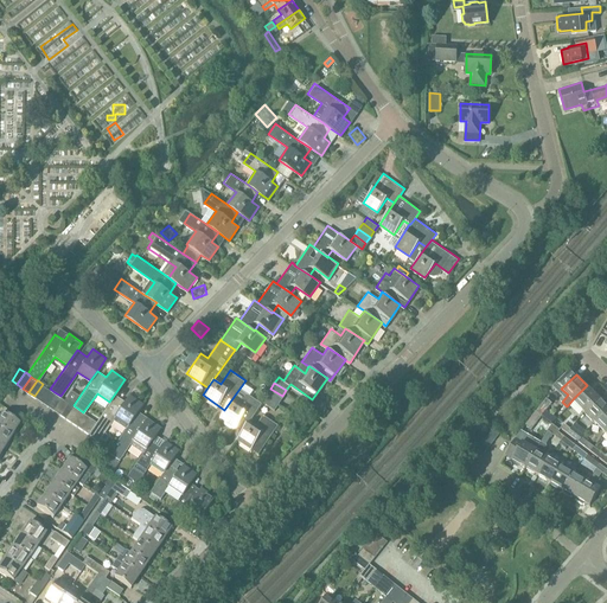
[(40,401),(49,389),(43,384),(34,396),(40,401)]
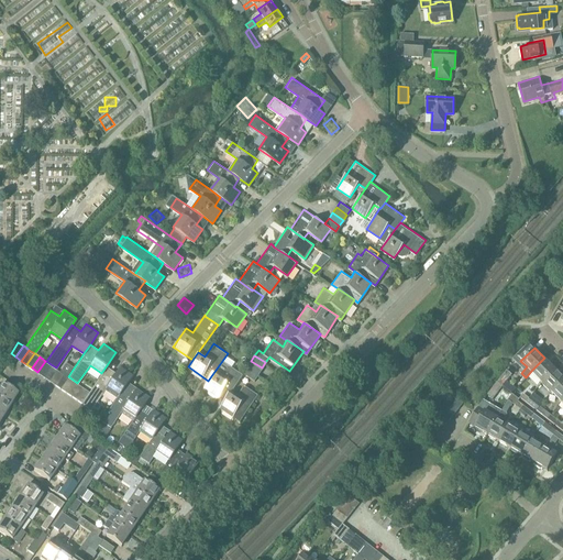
[(541,381),(554,368),(544,358),(531,371),(541,381)]
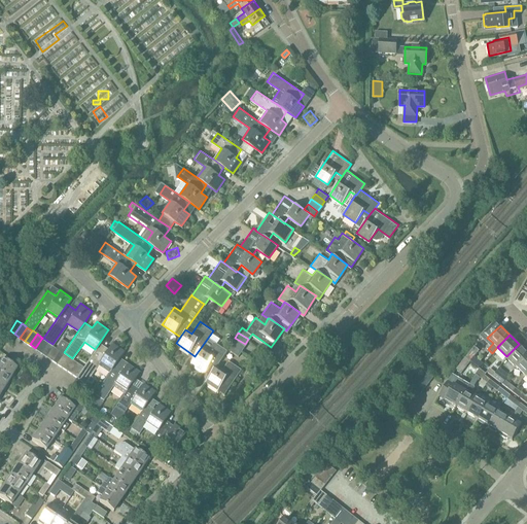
[(60,337),(55,344),(63,349),(68,341),(60,337)]
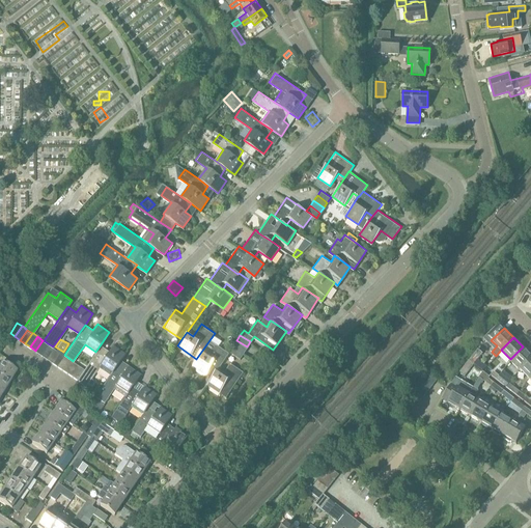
[(48,343),(44,340),(43,340),(35,351),(40,354),(48,343)]
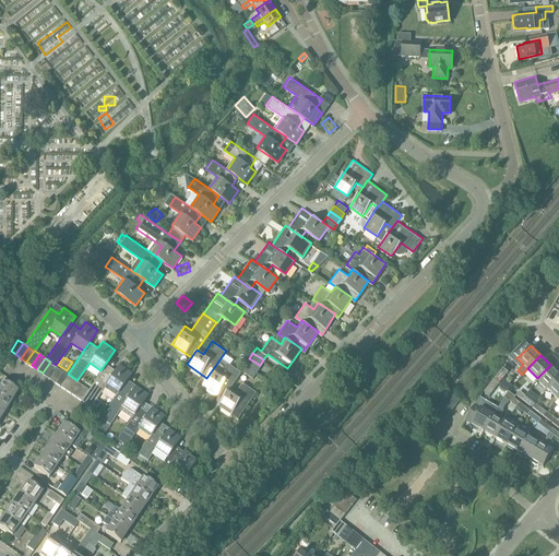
[(256,371),(260,365),(249,358),(245,364),(256,371)]
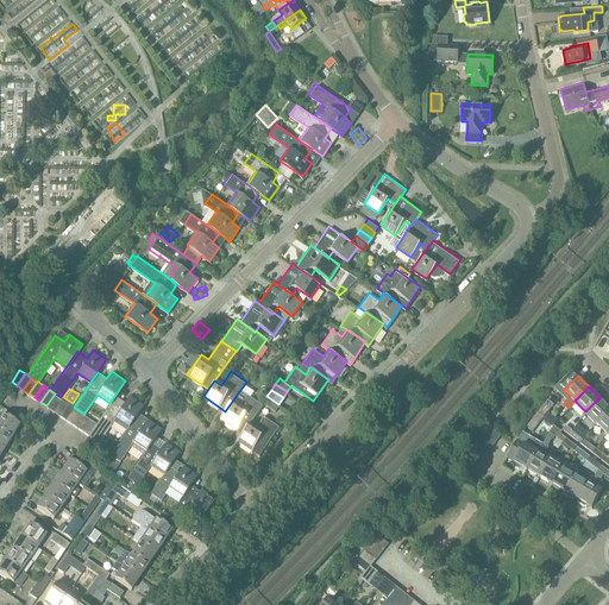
[(61,398),(61,397),(55,394),(46,405),(52,410),(61,398)]
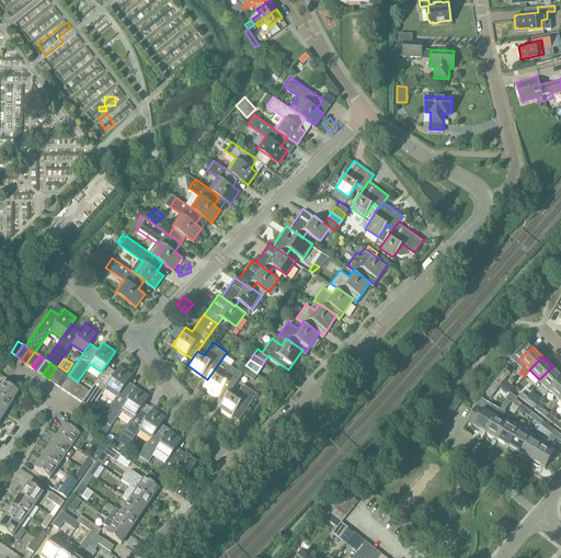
[(222,399),(228,391),(241,372),(228,363),(219,376),(213,372),(207,379),(203,385),(222,399)]
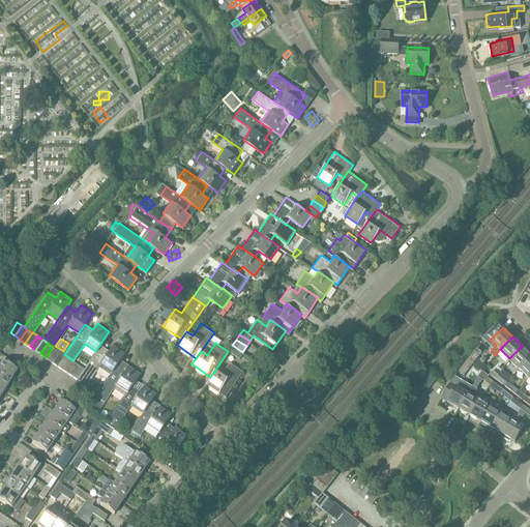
[(111,372),(119,358),(124,352),(112,344),(108,350),(100,344),(95,351),(84,368),(77,378),(76,379),(85,385),(99,363),(111,372)]
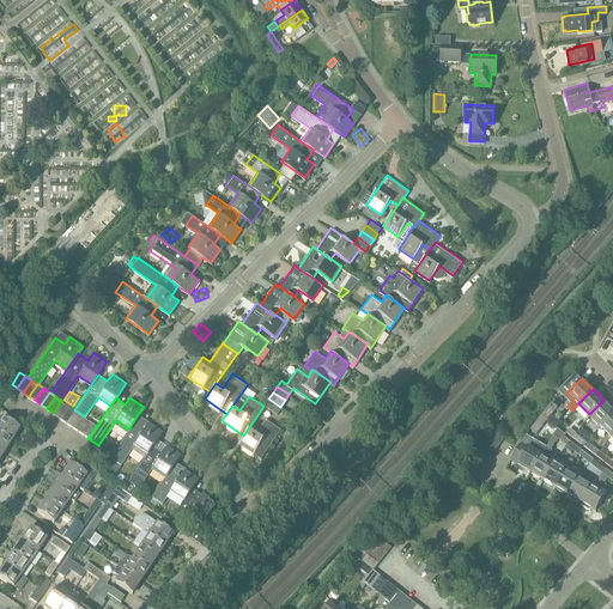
[(277,412),(280,407),(268,399),(265,403),(277,412)]
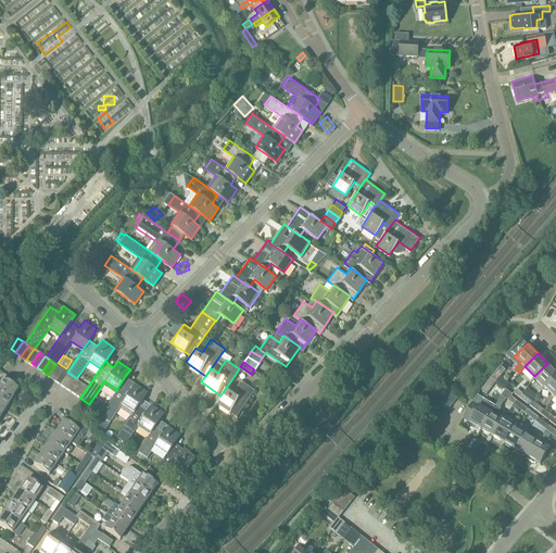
[(544,386),(555,374),(555,371),(547,363),(534,376),(544,386)]
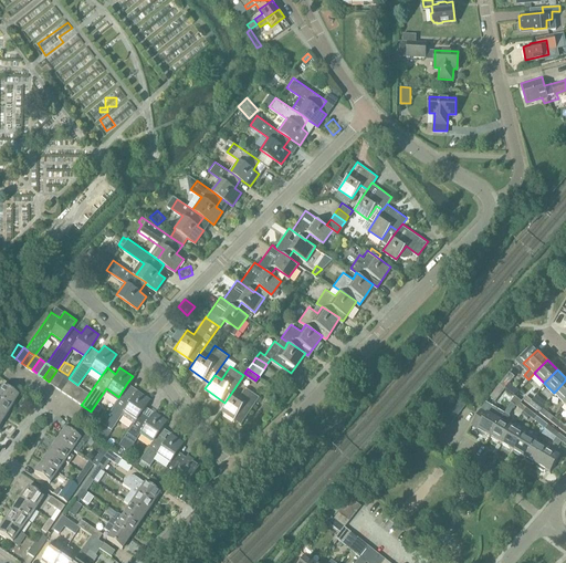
[(54,385),(62,374),(56,371),(49,382),(54,385)]
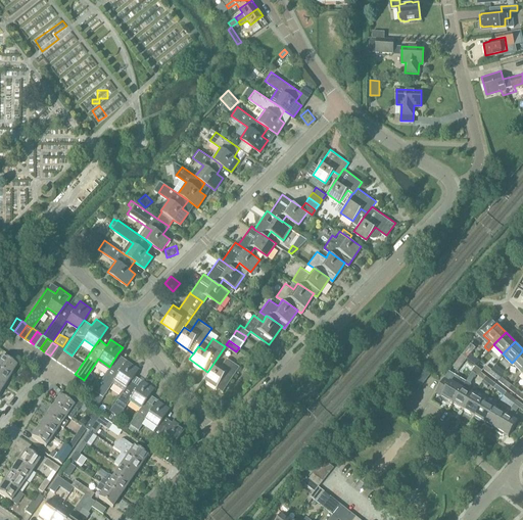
[(467,357),(475,346),(471,342),(463,352),(467,357)]
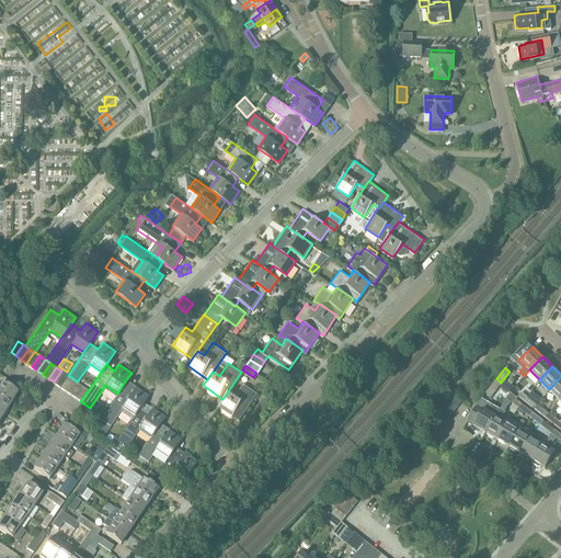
[(59,385),(67,374),(61,371),(54,382),(59,385)]
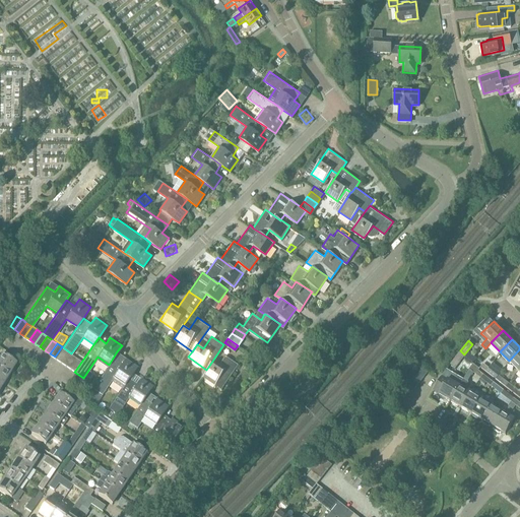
[(60,361),(67,350),(63,347),(62,346),(55,357),(60,361)]
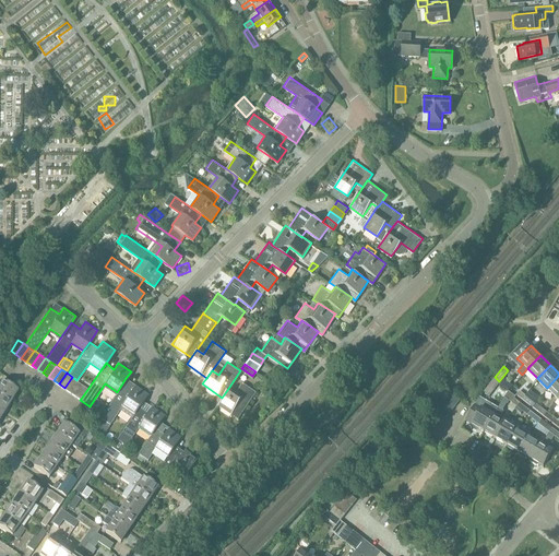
[(557,398),(558,395),(558,376),(547,388),(557,398)]
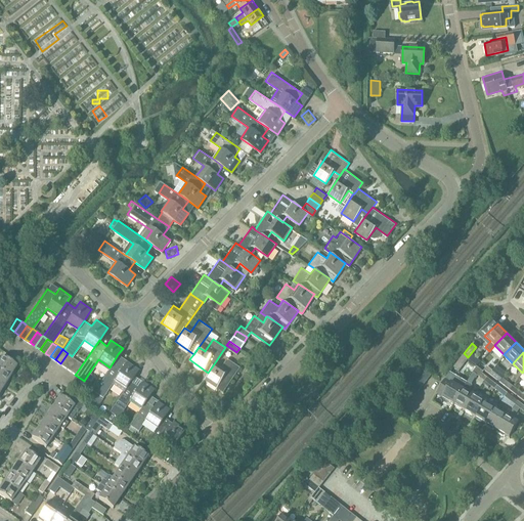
[(73,356),(72,356),(68,353),(60,363),(66,366),(73,356)]
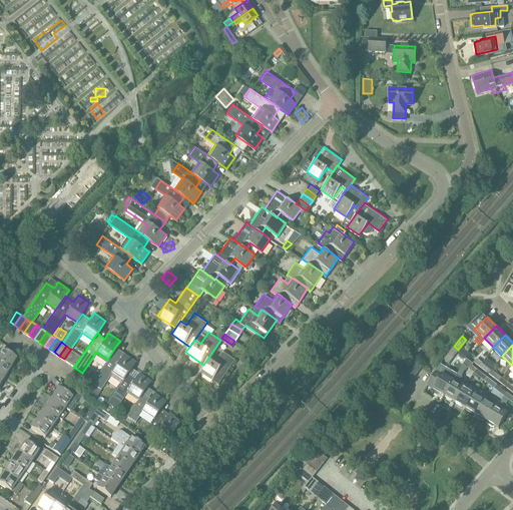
[(122,380),(127,372),(135,360),(123,353),(115,347),(107,360),(91,383),(100,389),(111,372),(122,380)]
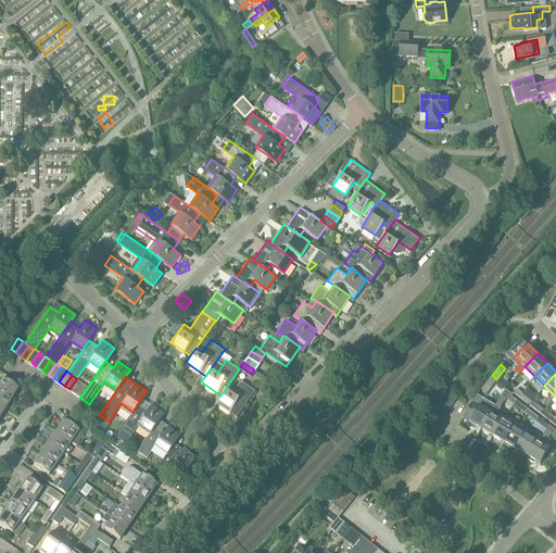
[(487,391),(496,379),(491,376),(482,388),(487,391)]
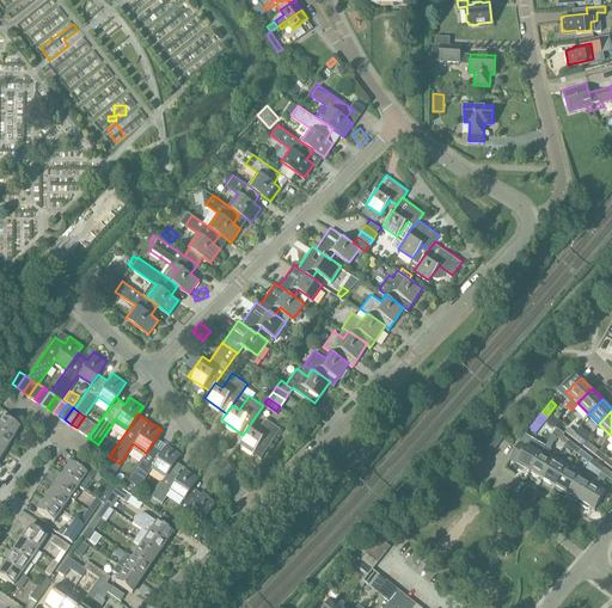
[(0,431),(11,438),(19,425),(1,415),(0,416),(0,431)]
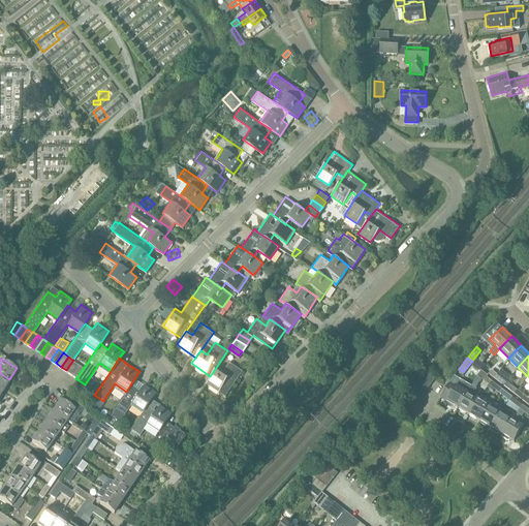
[(71,374),(79,364),(73,360),(66,370),(71,374)]
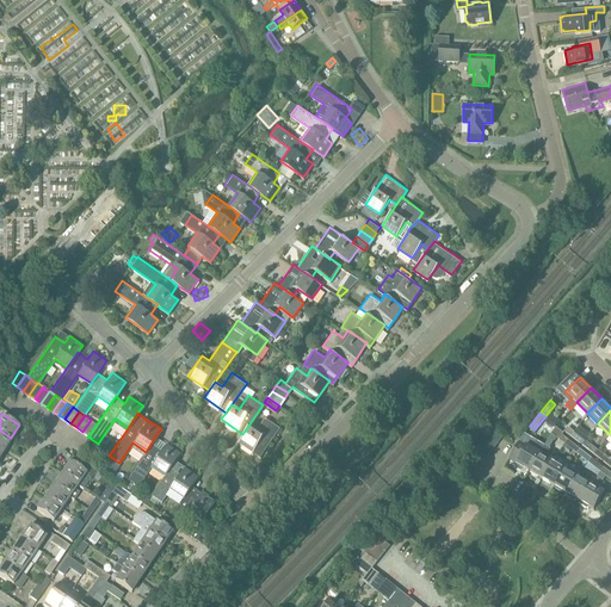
[(242,434),(238,440),(259,456),(279,426),(265,416),(254,431),(248,426),(242,434)]
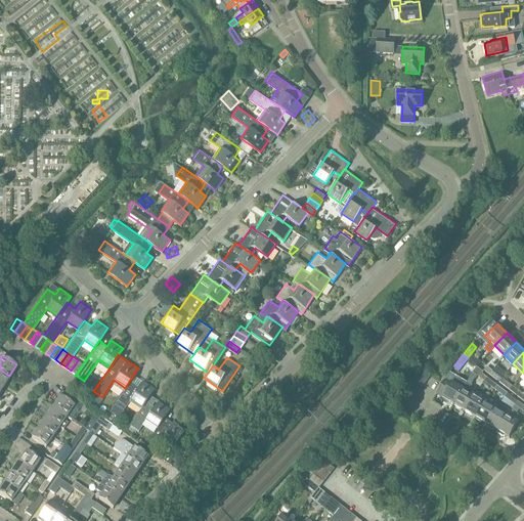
[(76,374),(83,363),(78,360),(71,371),(76,374)]
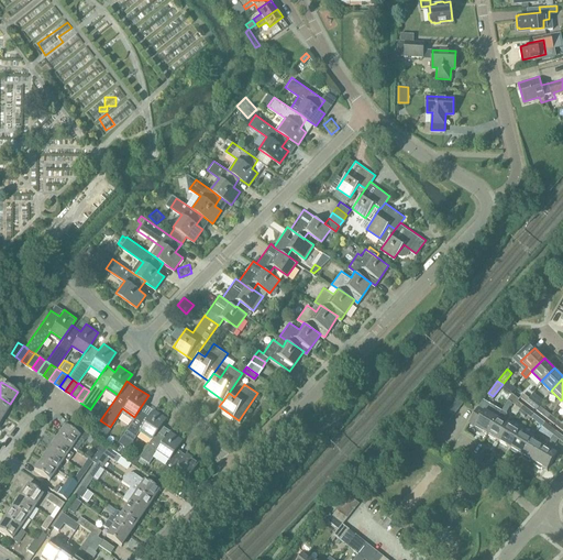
[(522,404),(523,404),(517,399),(519,397),(511,392),(501,408),(506,412),(511,402),(520,407),(522,404)]
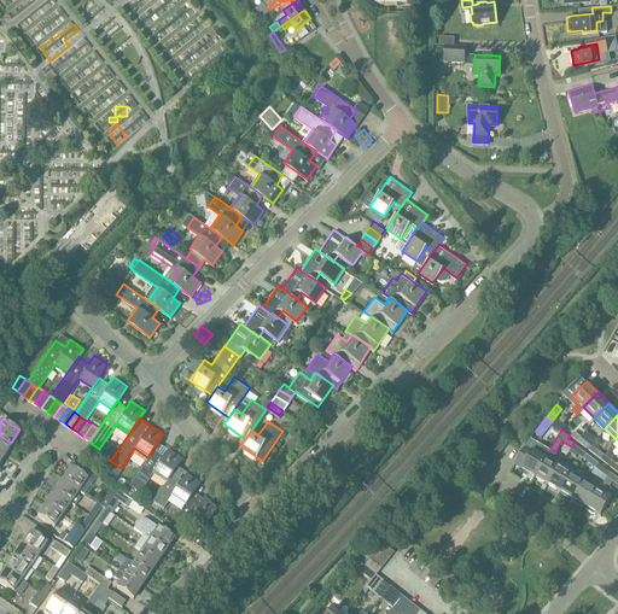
[(577,439),(581,434),(575,430),(570,434),(577,439)]
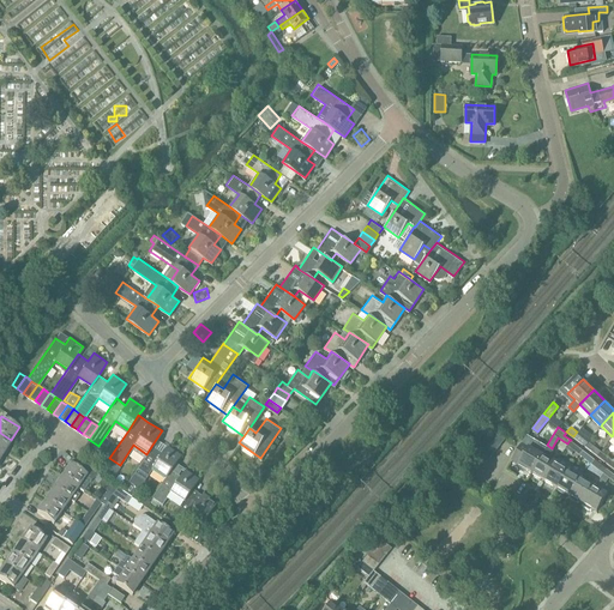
[(487,434),(499,442),(504,438),(492,428),(487,434)]
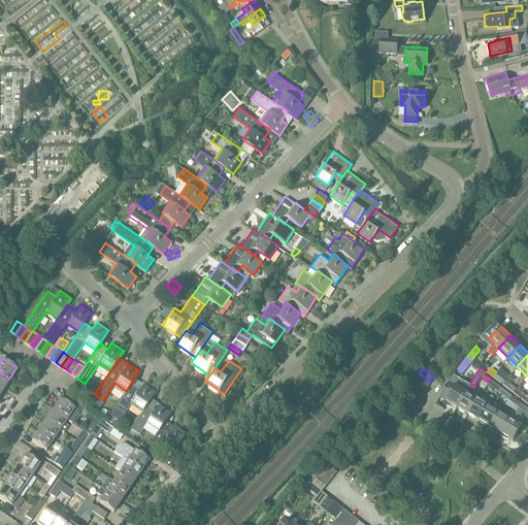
[(502,384),(506,380),(496,371),(493,375),(502,384)]
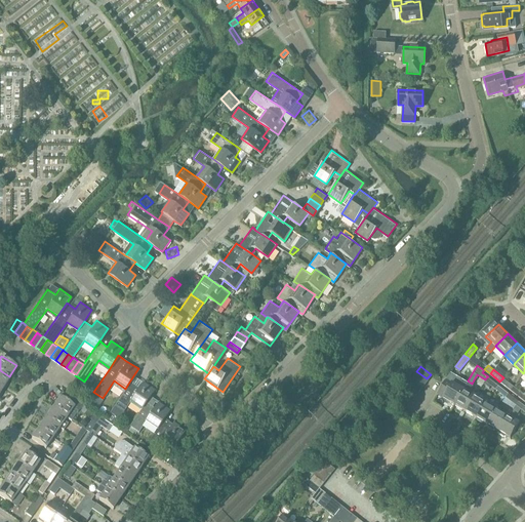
[(9,376),(0,370),(0,385),(3,387),(9,376)]
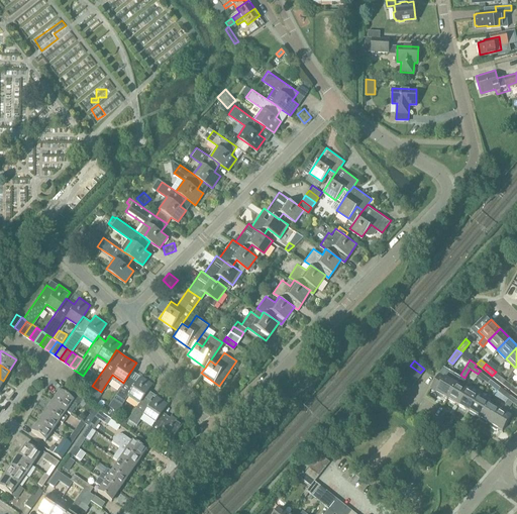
[(417,378),(420,373),(410,366),(407,370),(417,378)]
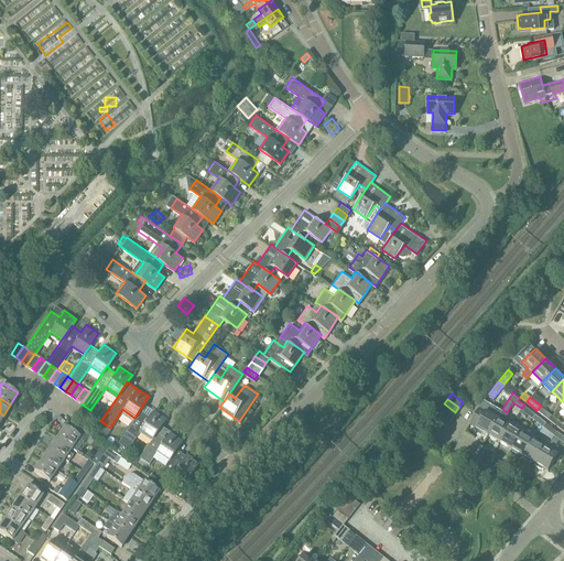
[(451,418),(455,412),(444,403),(440,409),(451,418)]
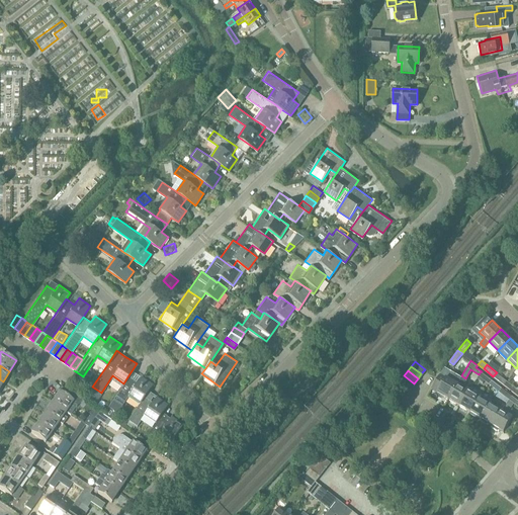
[(488,383),(491,379),(481,371),(479,374),(478,375),(488,383)]
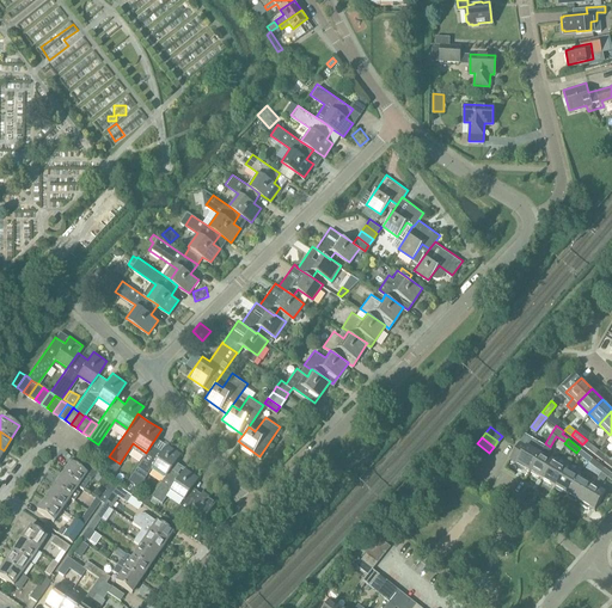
[(530,470),(540,452),(526,443),(519,440),(508,456),(515,461),(530,470)]
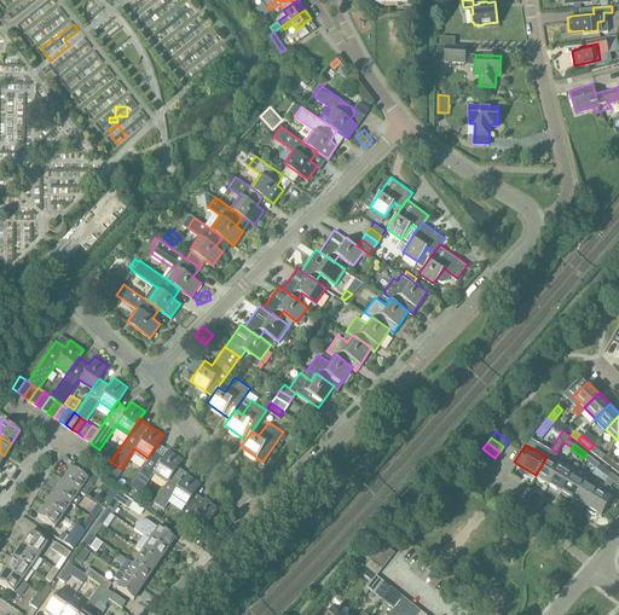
[(601,459),(606,453),(594,445),(589,450),(601,459)]
